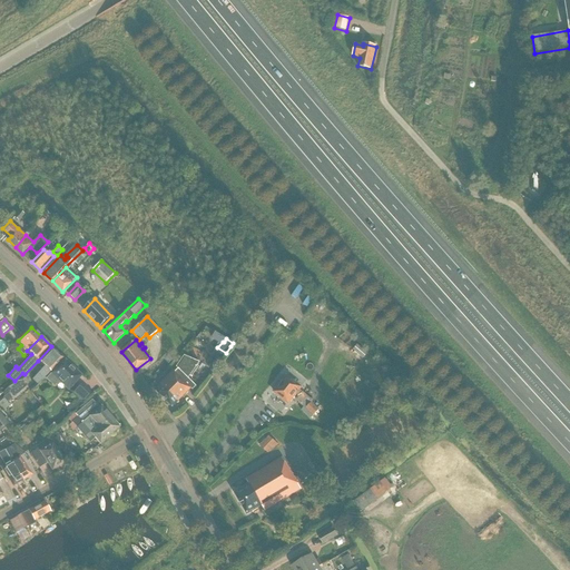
[(357,345),(353,351),(363,359),(367,354),(357,345)]
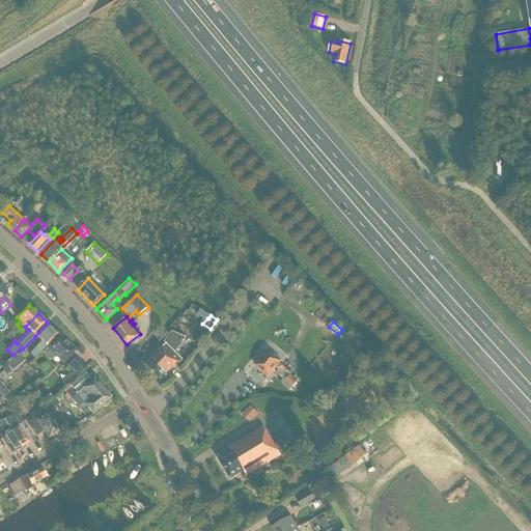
[(30,354),(34,359),(35,359),(43,352),(59,334),(49,324),(37,337),(42,341),(37,346),(30,354)]
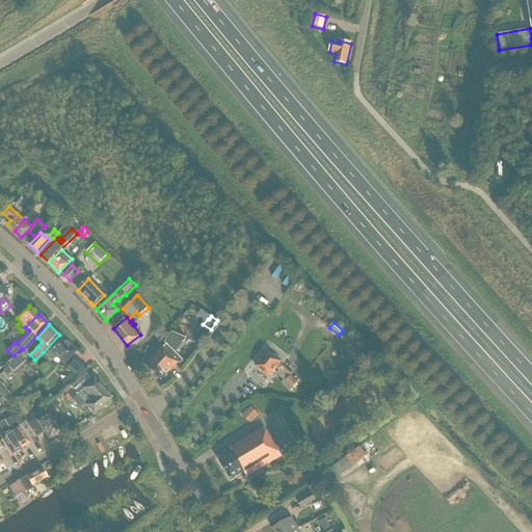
[(163,347),(162,346),(145,364),(161,379),(178,363),(180,365),(183,361),(177,353),(187,339),(171,331),(164,343),(166,345),(163,347)]
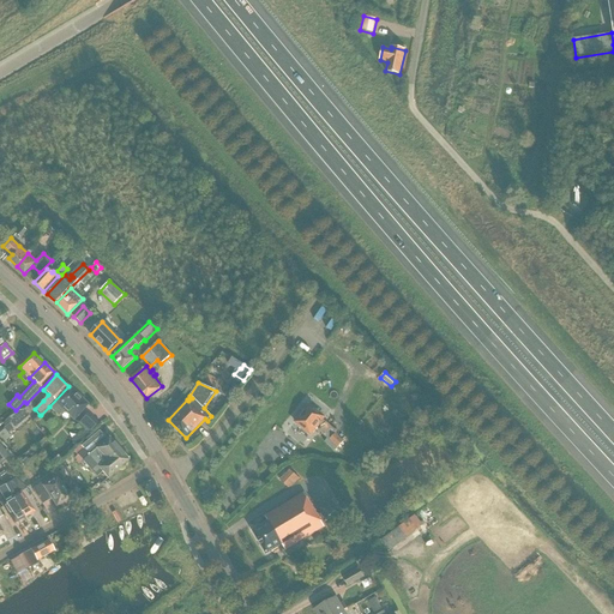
[(60,410),(61,409),(73,421),(88,405),(70,387),(50,409),(58,416),(61,413),(60,410)]
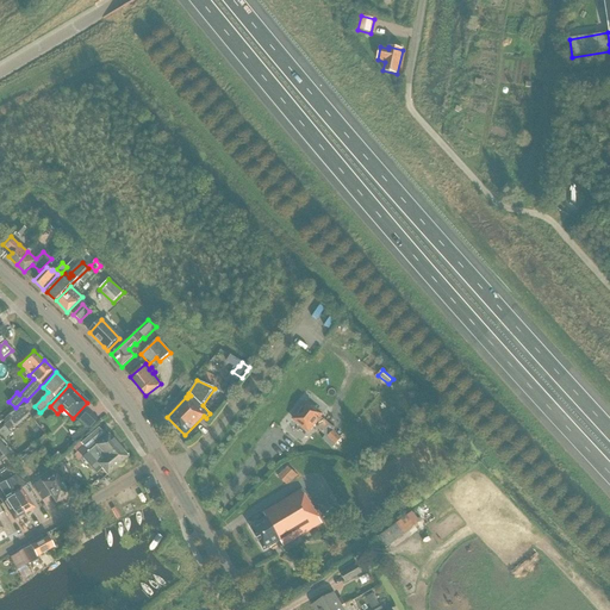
[(306,402),(292,419),(309,433),(323,415),(306,402)]
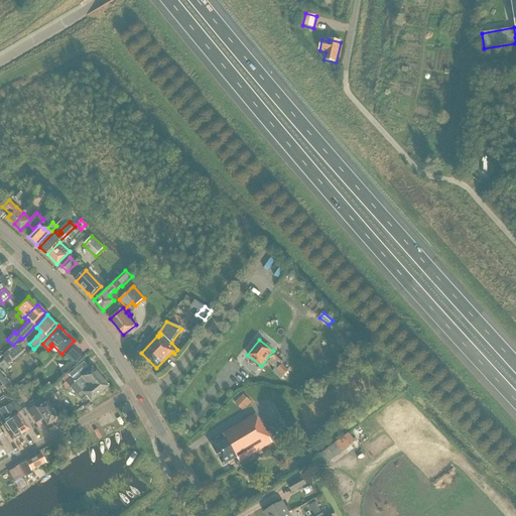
[(76,365),(82,358),(73,350),(67,357),(76,365)]
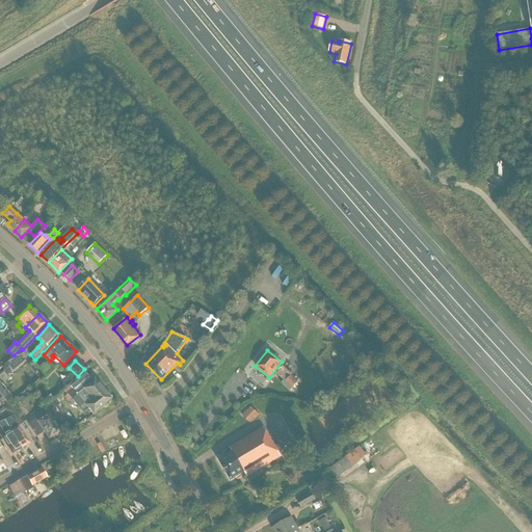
[(4,373),(0,376),(0,377),(5,383),(9,379),(4,373)]
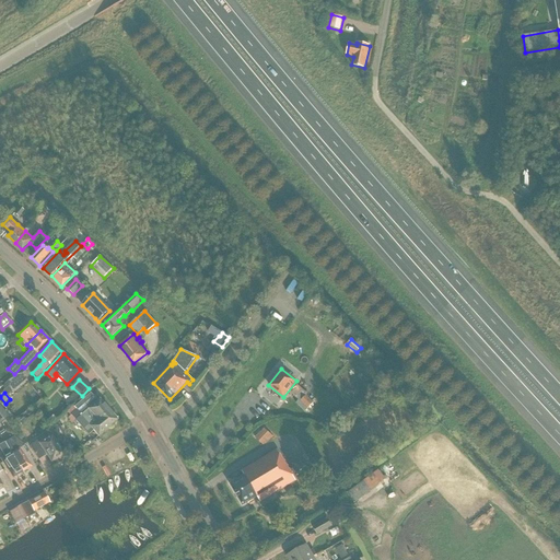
[(74,407),(68,413),(74,421),(76,420),(83,430),(88,435),(93,431),(98,436),(117,420),(100,399),(97,401),(90,394),(74,407)]
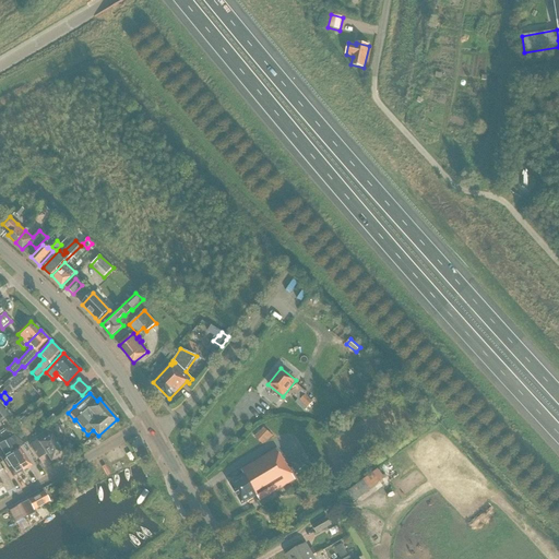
[(0,423),(9,416),(0,405),(0,423)]
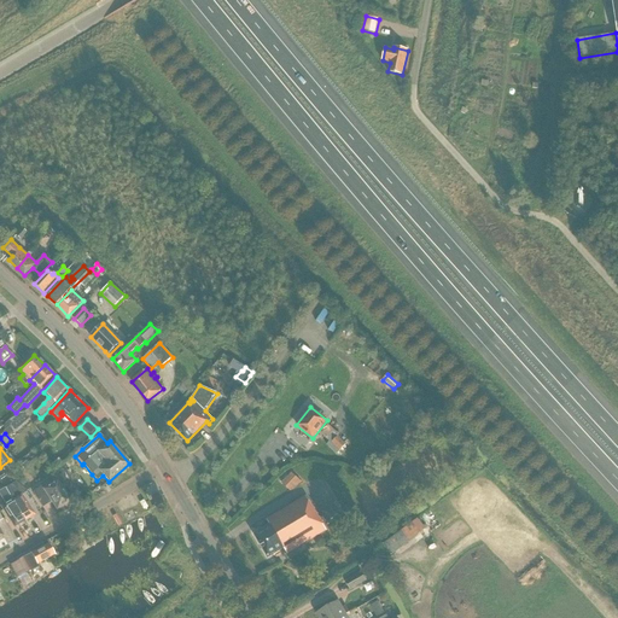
[(283,484),(291,493),(302,482),(292,473),(283,484)]
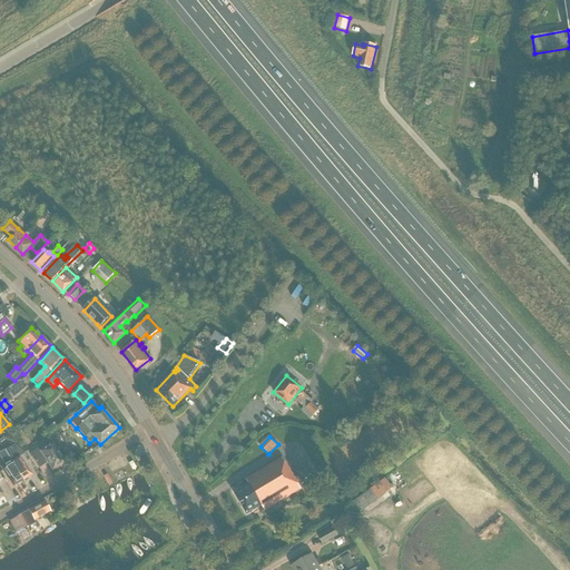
[(10,448),(6,450),(23,481),(32,475),(23,460),(19,463),(17,460),(25,453),(15,444),(10,448)]
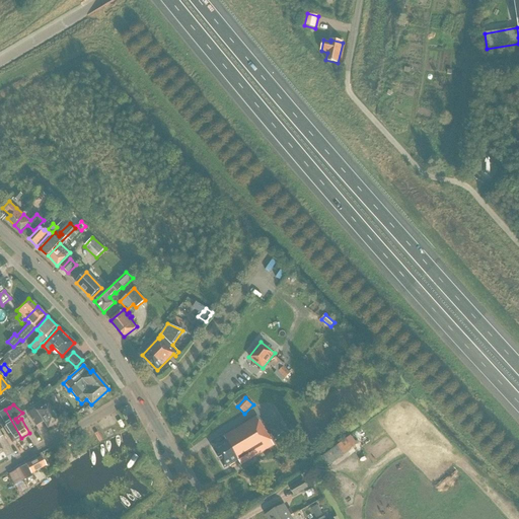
[(48,428),(59,421),(48,404),(34,413),(32,410),(27,414),(35,427),(44,422),(48,428)]
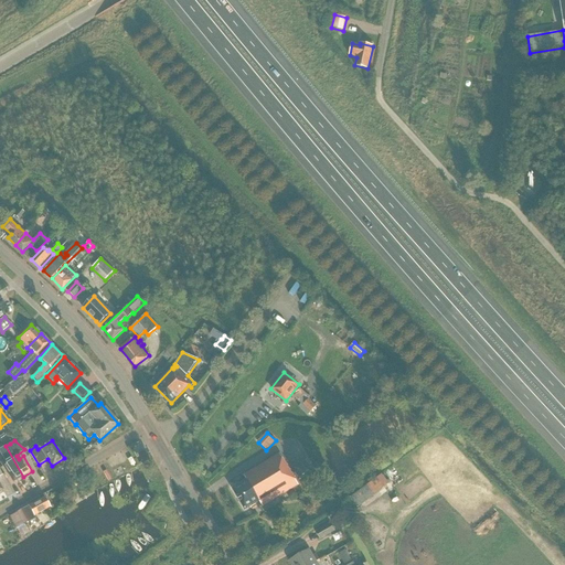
[(13,482),(23,477),(6,446),(0,449),(0,452),(4,460),(0,464),(13,482)]
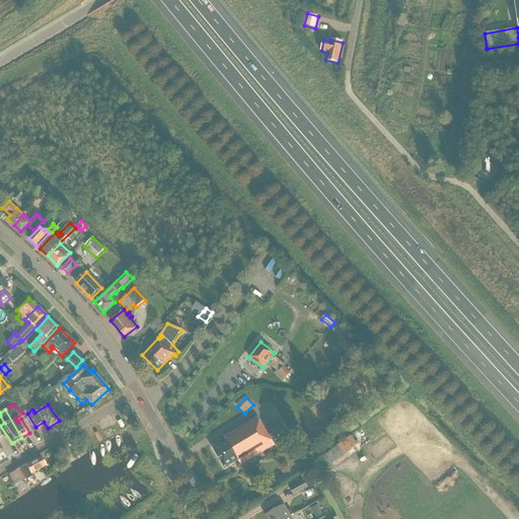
[(238,460),(241,465),(274,445),(256,417),(229,433),(223,437),(226,441),(213,449),(225,468),(238,460)]
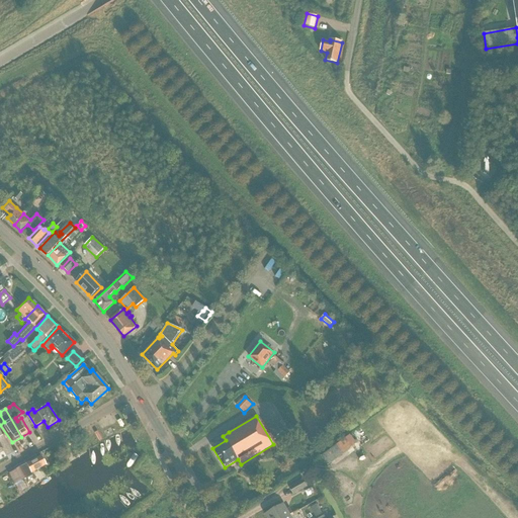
[(357,444),(350,435),(321,456),(328,466),(357,444)]
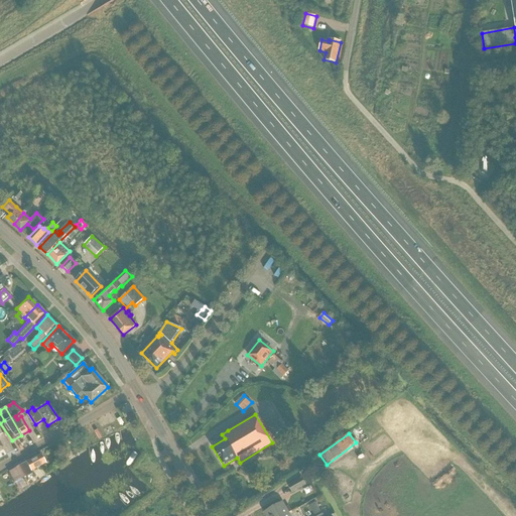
[(22,465),(28,476),(33,473),(31,471),(45,464),(40,455),(22,465)]
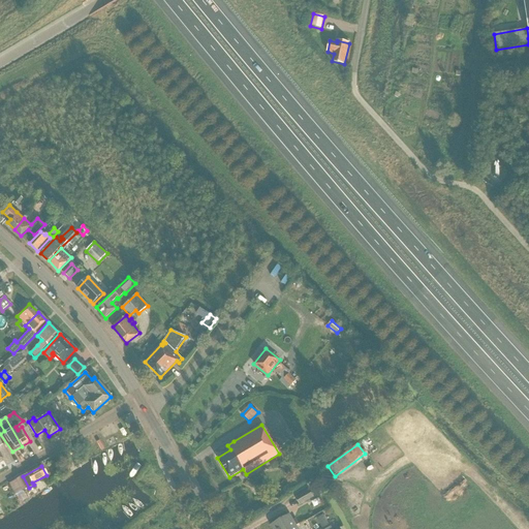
[(23,476),(17,479),(17,480),(23,492),(29,488),(23,476)]
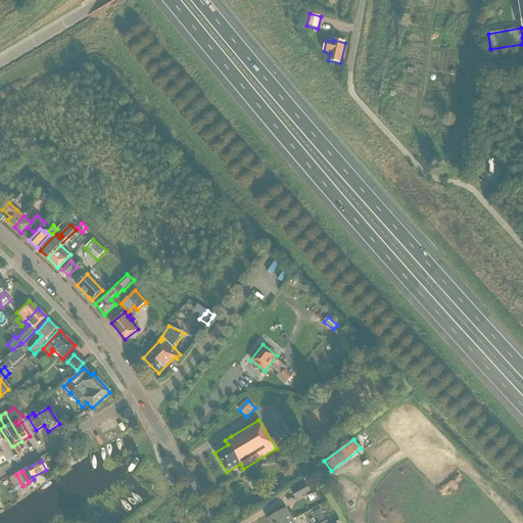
[(22,486),(16,475),(9,479),(19,496),(27,492),(22,486)]
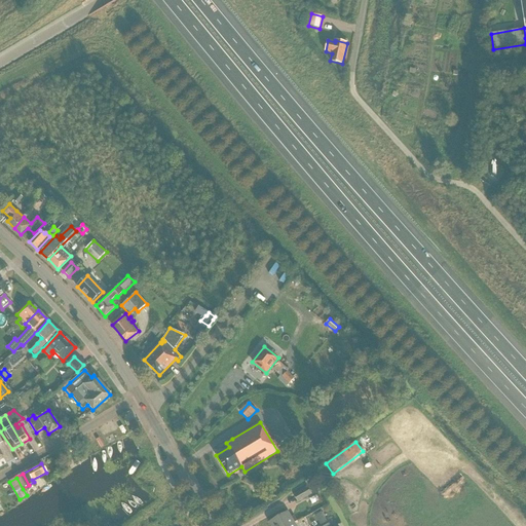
[(297,501),(311,493),(308,488),(294,496),(297,501)]
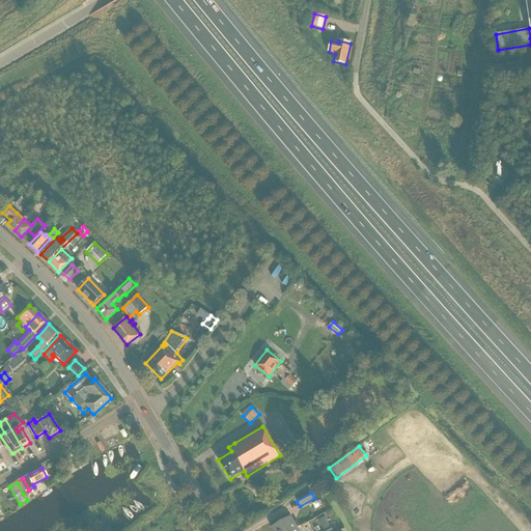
[(274,530),(291,530),(297,528),(300,526),(297,521),(294,523),(290,516),(273,527),(274,530)]
